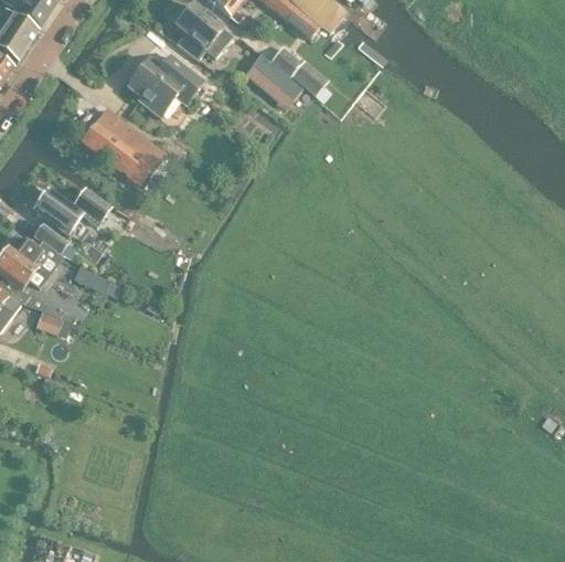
[(25,0),(18,12),(40,27),(56,0),(25,0)]
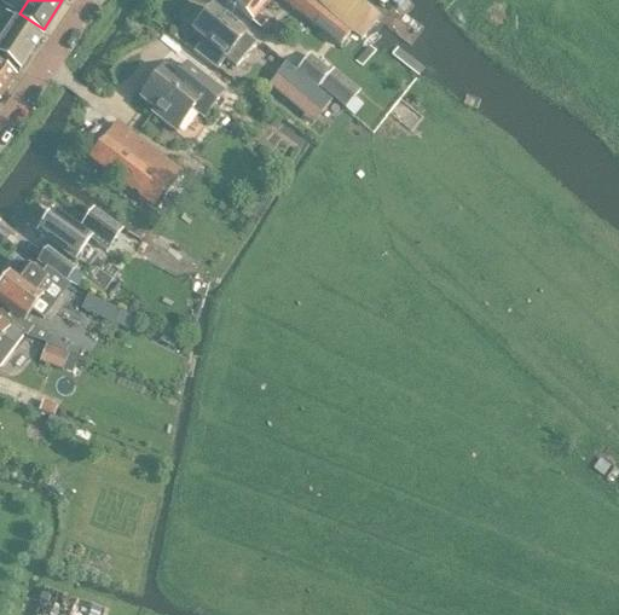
[(232,0),(253,17),(266,0),(287,0),(339,44),(350,29),(313,0),(232,0)]
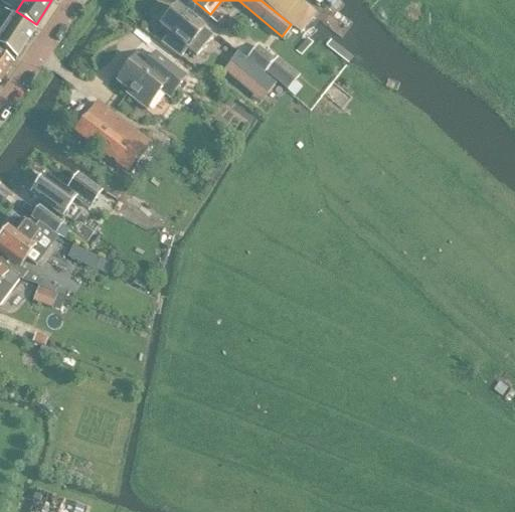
[(266,0),(300,28),(315,13),(299,0),(266,0)]
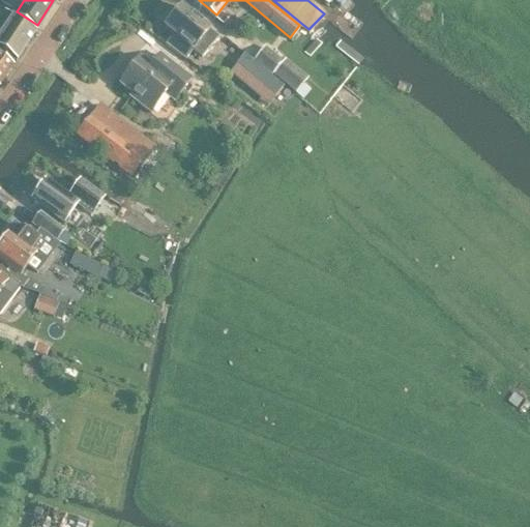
[(206,27),(178,4),(176,7),(171,6),(164,16),(166,21),(164,23),(172,31),(164,40),(183,56),(190,47),(200,54),(210,40),(201,33),(206,27)]
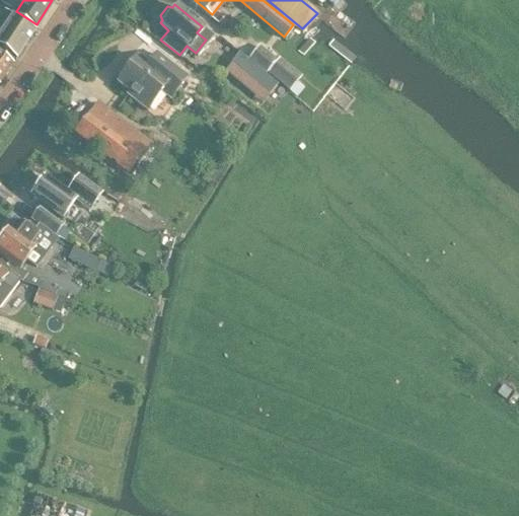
[(0,46),(15,57),(35,26),(11,11),(5,19),(0,16),(0,46)]
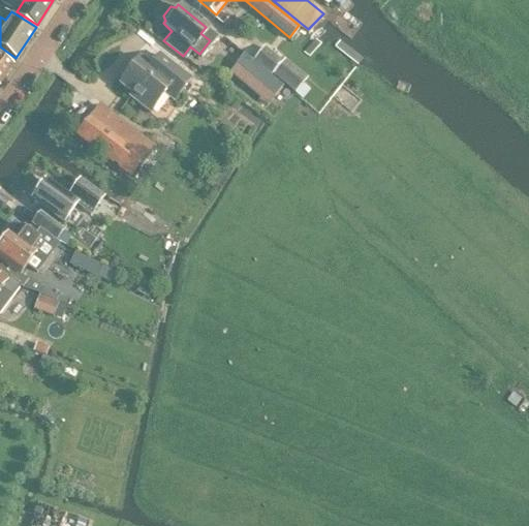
[(266,45),(253,59),(267,70),(270,71),(272,69),(296,89),(308,73),(284,55),(282,58),(266,45)]
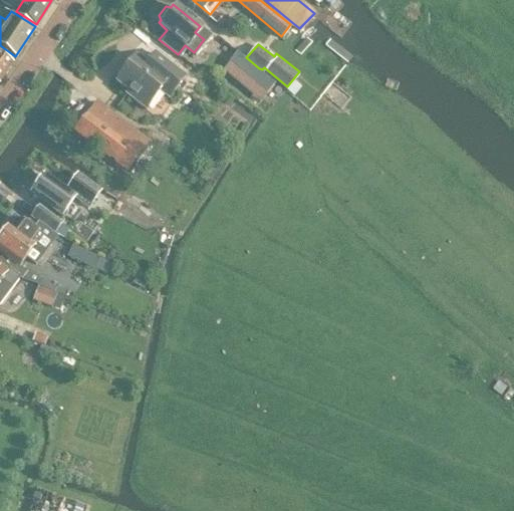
[(0,79),(13,59),(0,50),(0,79)]
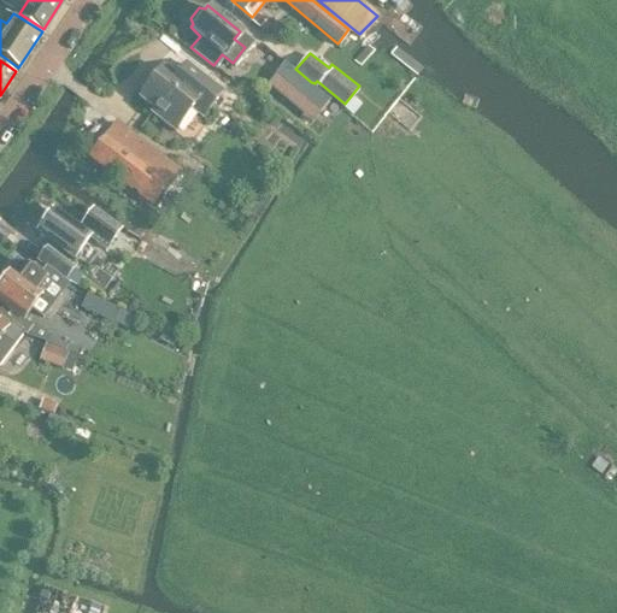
[(137,94),(152,106),(151,108),(174,127),(191,105),(201,113),(221,88),(184,60),(174,74),(162,64),(137,94)]
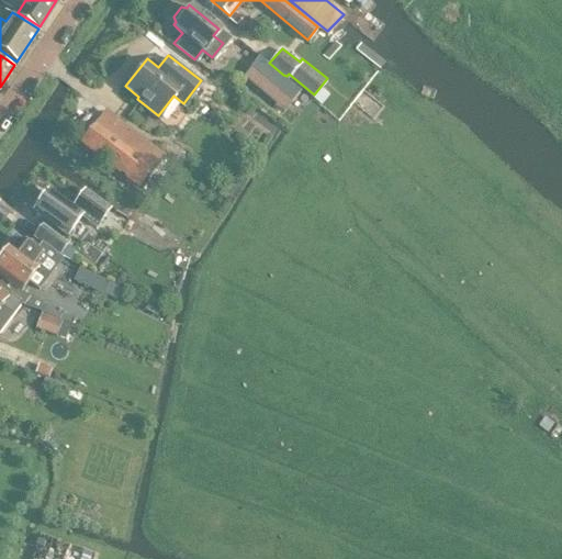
[(283,75),(269,63),(259,55),(250,65),(290,98),(300,87),(290,77),(287,76),(283,75)]
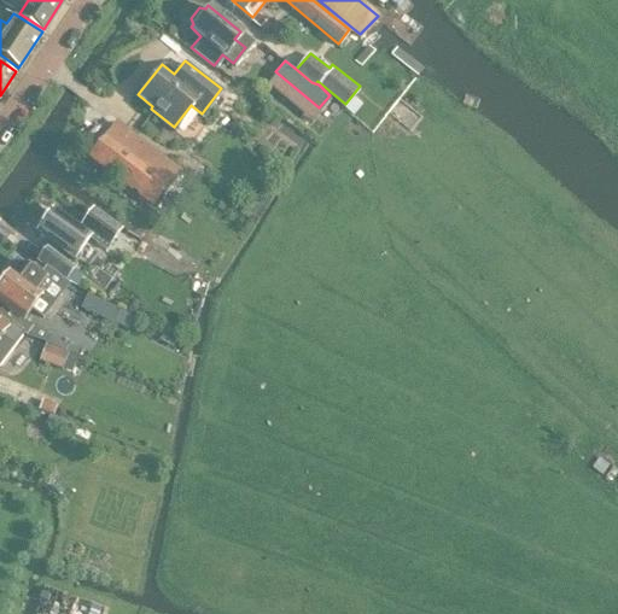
[(181,171),(157,153),(116,120),(88,155),(155,206),(181,171)]
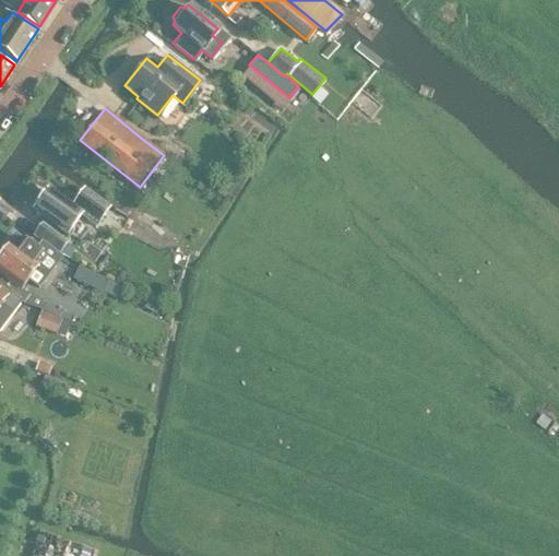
[(170,153),(178,143),(168,135),(161,145),(170,153)]
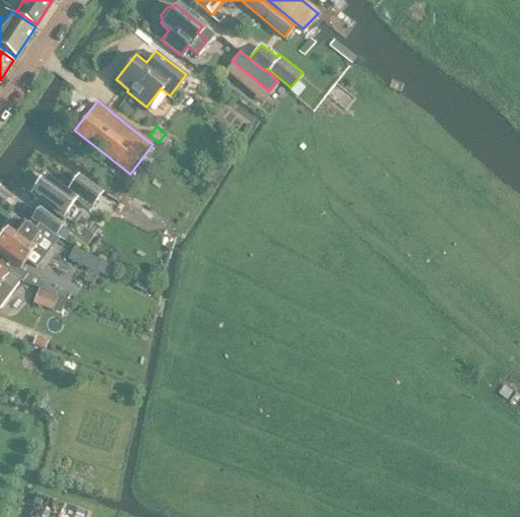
[(29,194),(62,216),(74,199),(88,209),(101,192),(78,175),(66,191),(44,175),(29,194)]
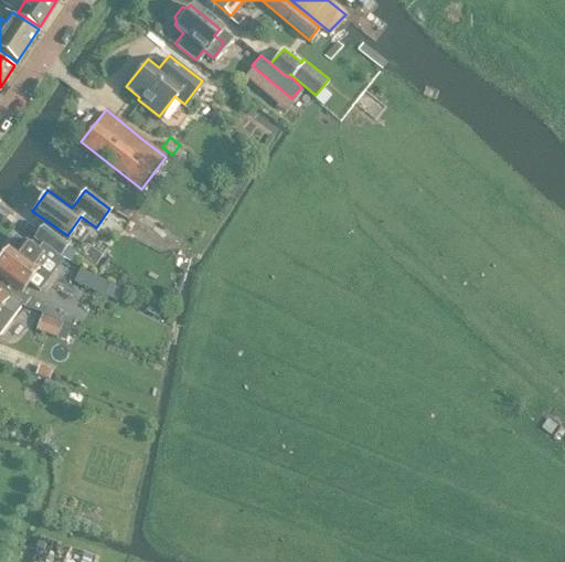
[(34,235),(57,255),(67,243),(43,224),(34,235)]
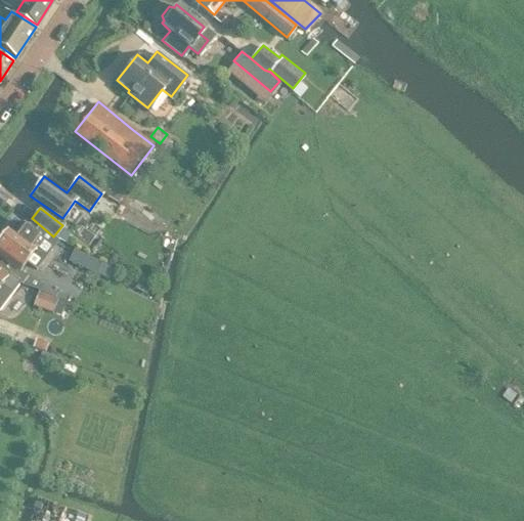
[(0,240),(0,255),(22,271),(29,261),(38,268),(58,242),(42,228),(38,233),(27,225),(26,227),(16,220),(8,230),(10,232),(4,240),(0,240)]
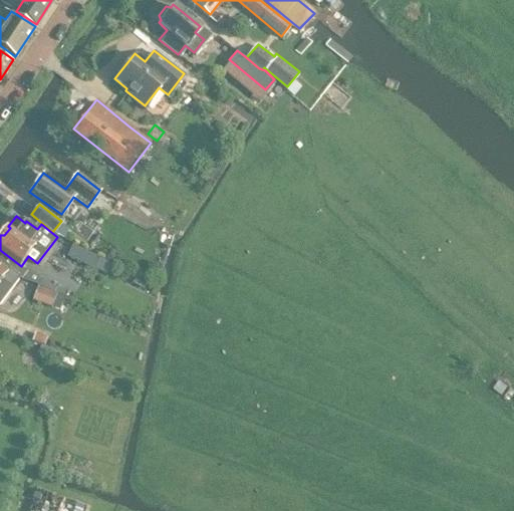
[(73,243),(68,254),(83,261),(88,250),(73,243)]
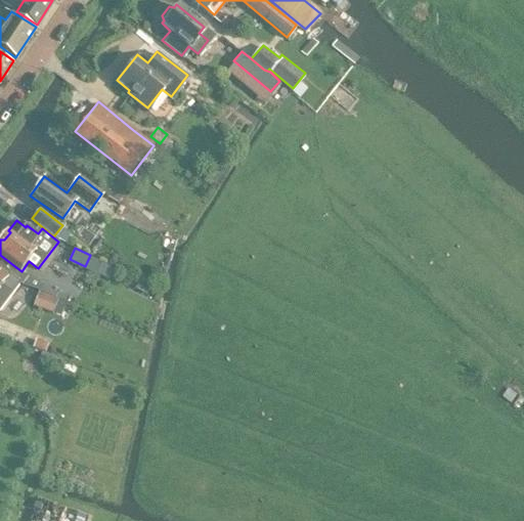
[(0,304),(19,279),(0,265),(0,304)]
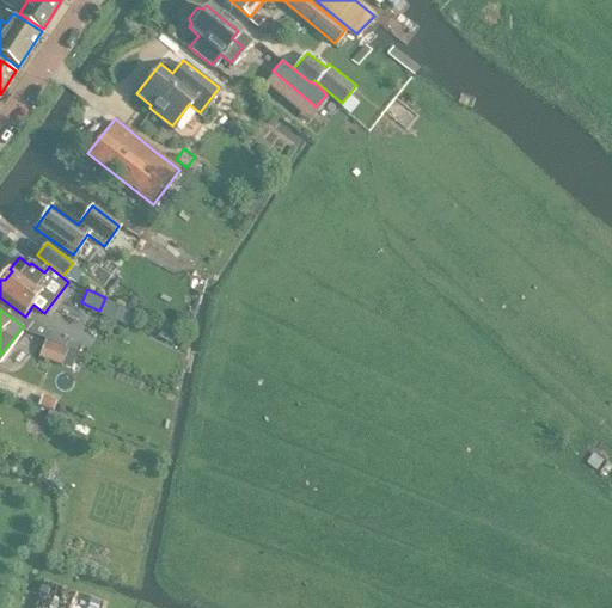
[(34,317),(25,327),(46,335),(49,329),(34,317)]
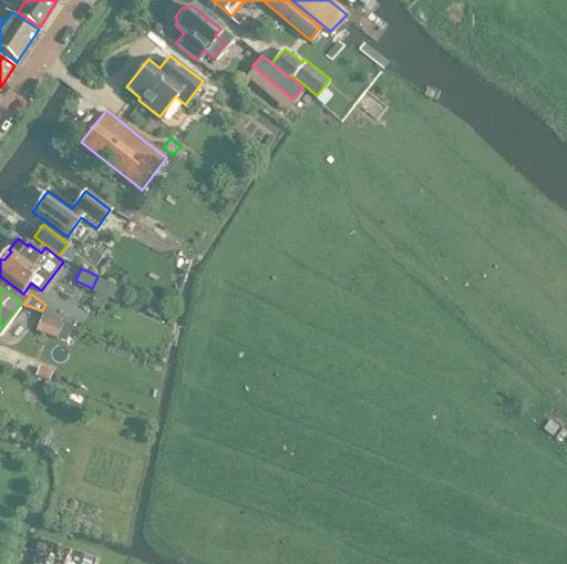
[(47,306),(43,313),(62,319),(71,322),(73,317),(47,306)]
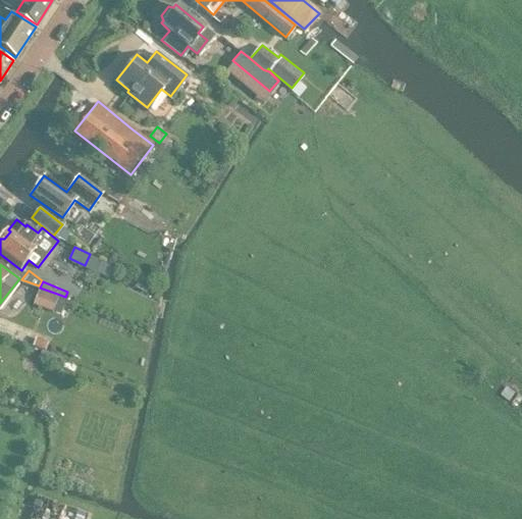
[(40,288),(38,287),(33,301),(52,308),(57,294),(40,288)]
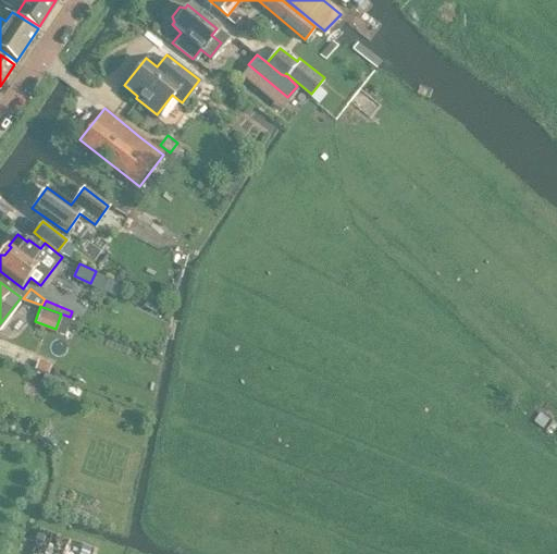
[(37,358),(35,367),(44,370),(47,371),(50,362),(37,358)]
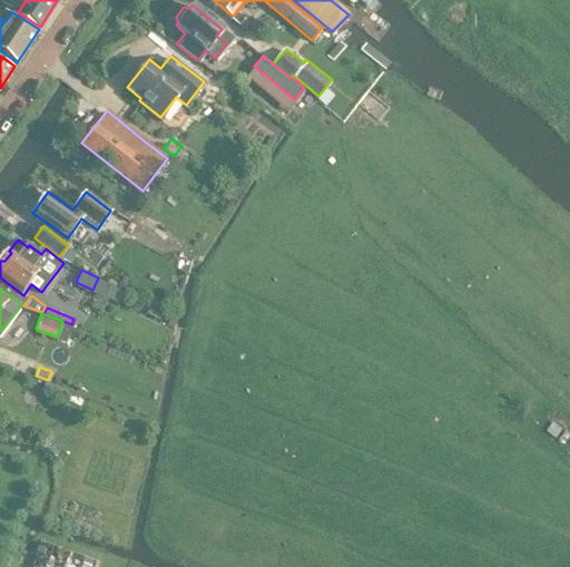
[(65,392),(67,387),(48,380),(45,379),(42,384),(65,392)]
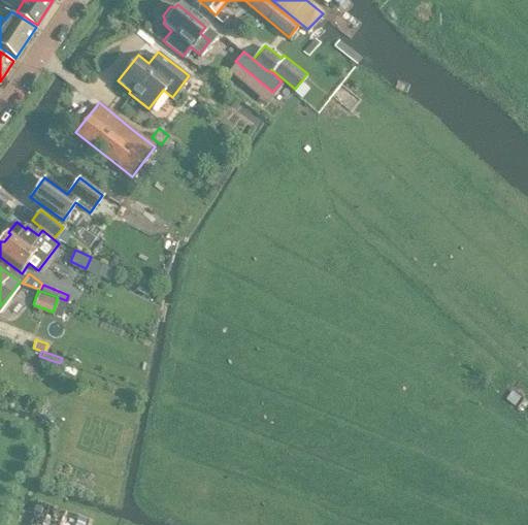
[(43,414),(47,404),(38,400),(34,409),(43,414)]
